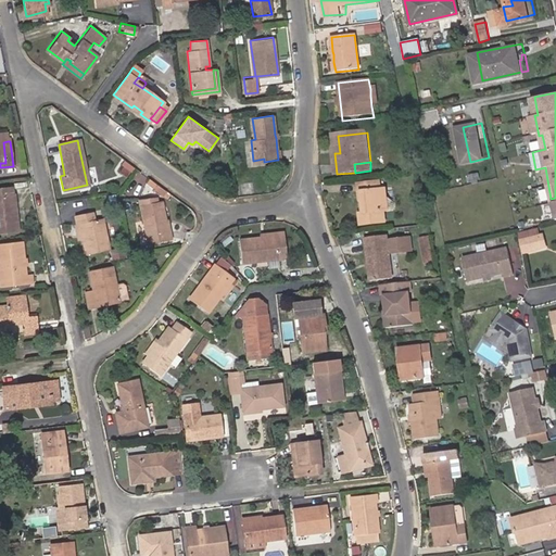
[(479,173),(471,175),(472,179),(462,181),(464,190),(475,187),(475,189),(483,187),(479,173)]
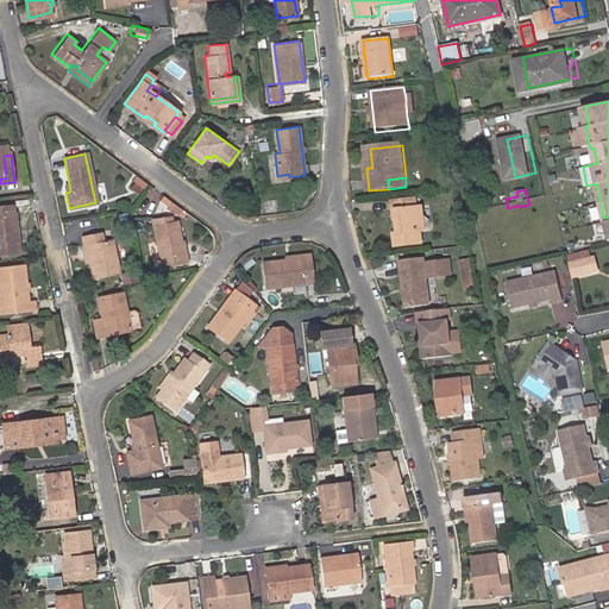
[(393,203),(394,213),(397,213),(399,233),(396,234),(393,234),(395,248),(422,245),(421,233),(428,232),(426,208),(420,209),(419,201),(393,203)]
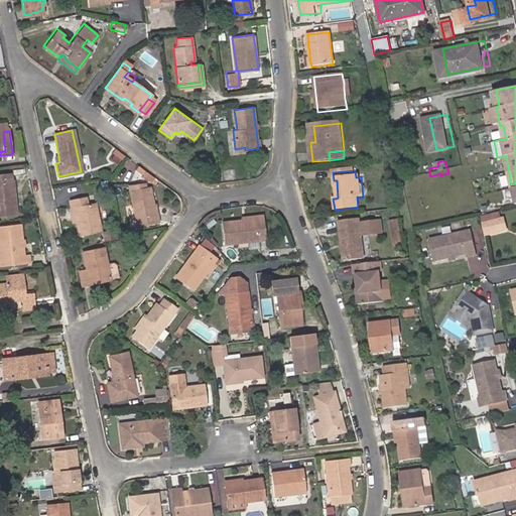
[(12,198),(10,180),(9,173),(0,174),(0,215),(17,213),(15,197),(12,198)]
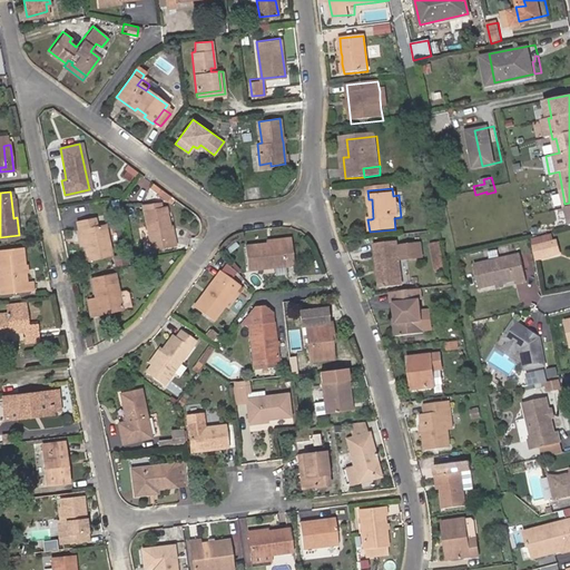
[(167,225),(168,225),(165,206),(144,209),(150,251),(176,246),(174,235),(169,236),(167,225)]
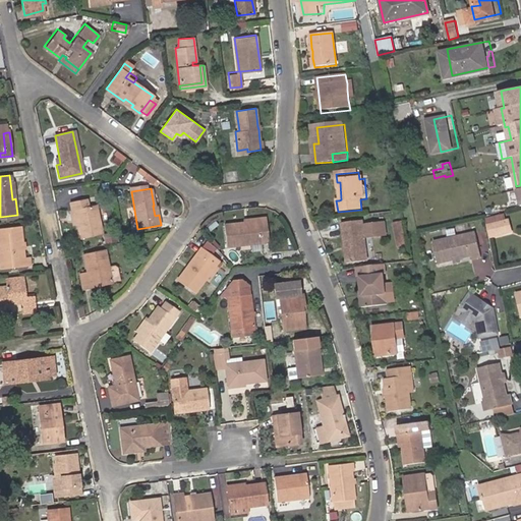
[(73,210),(75,222),(78,238),(101,234),(94,205),(87,207),(84,197),(68,203),(70,211),(73,210)]
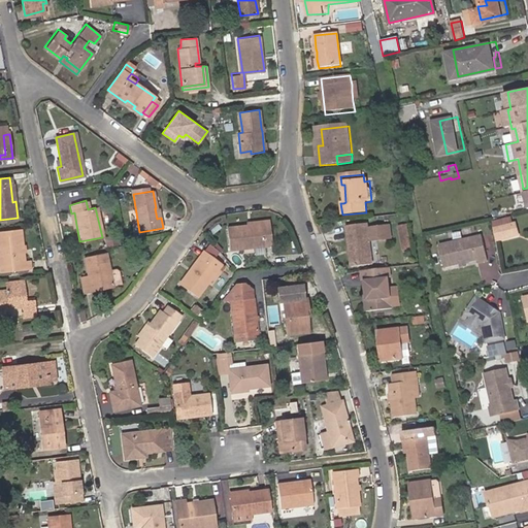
[(498,239),(520,236),(517,216),(495,219),(498,239)]
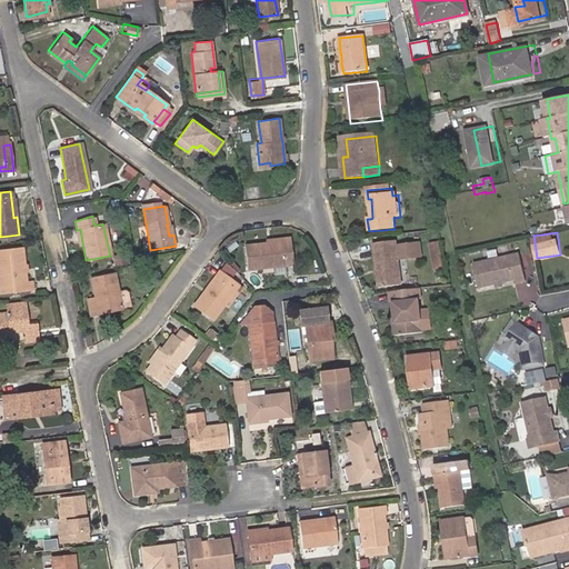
[(282,242),(268,243),(246,247),(248,270),(293,266),(290,238),(282,239),(282,242)]
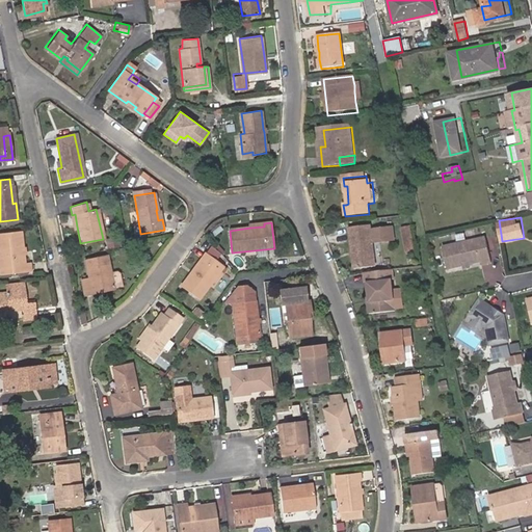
[(375,267),(371,228),(350,230),(354,270),(375,267)]
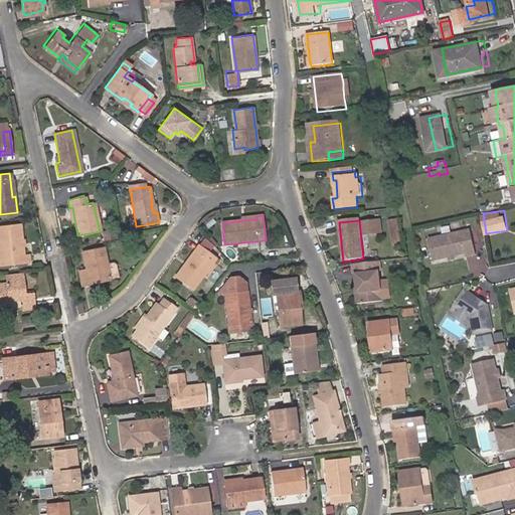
[(394,220),(387,221),(390,234),(397,232),(394,220)]
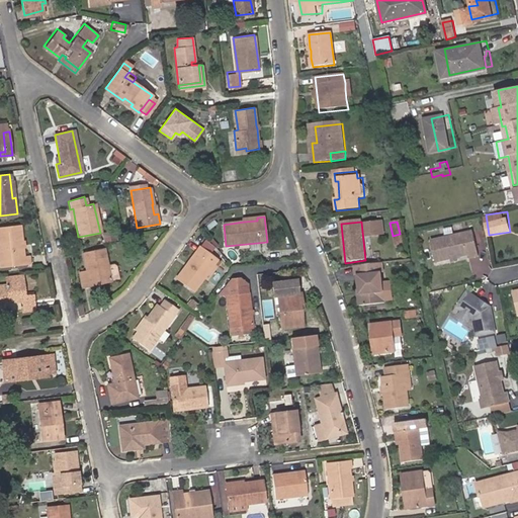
[(23,246),(23,242),(21,223),(0,225),(0,259),(1,266),(29,262),(28,254),(24,254),(23,246)]
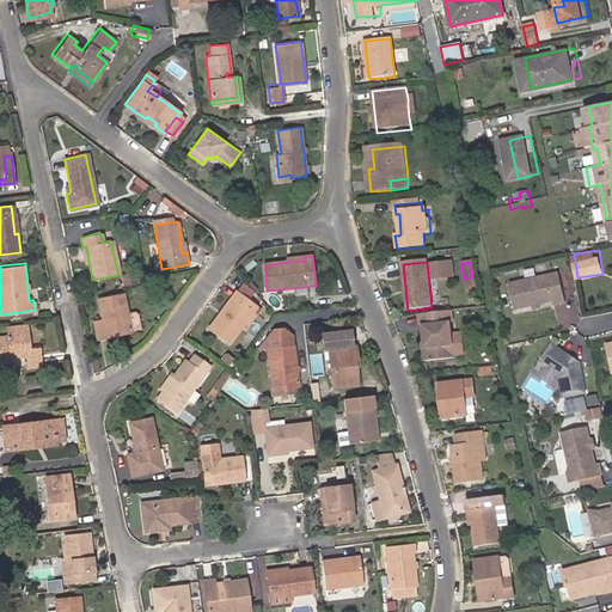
[(558,273),(509,283),(514,308),(533,304),(540,303),(554,300),(555,304),(565,300),(558,273)]
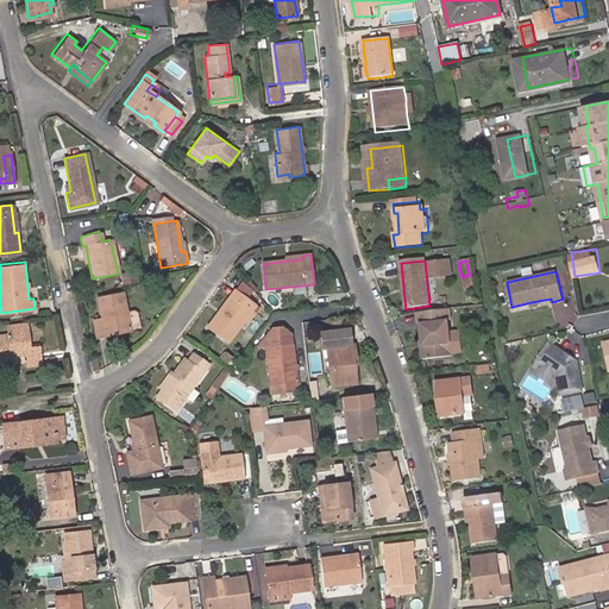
[(239,325),(250,309),(253,305),(233,288),(206,326),(226,341),(239,325)]
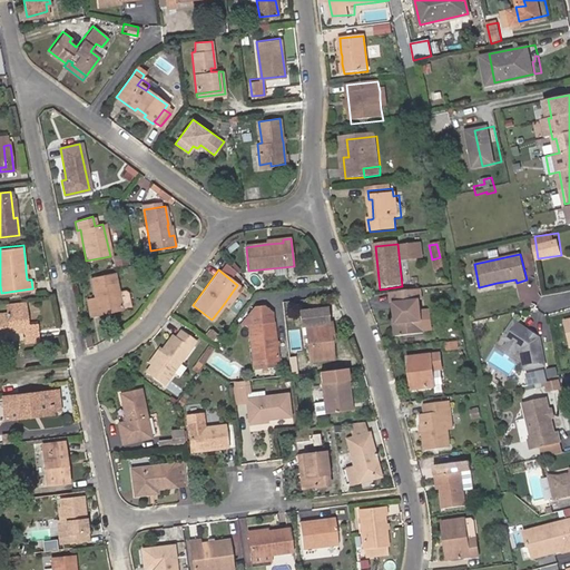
[(90,277),(94,297),(86,300),(90,316),(121,310),(114,273),(90,277)]
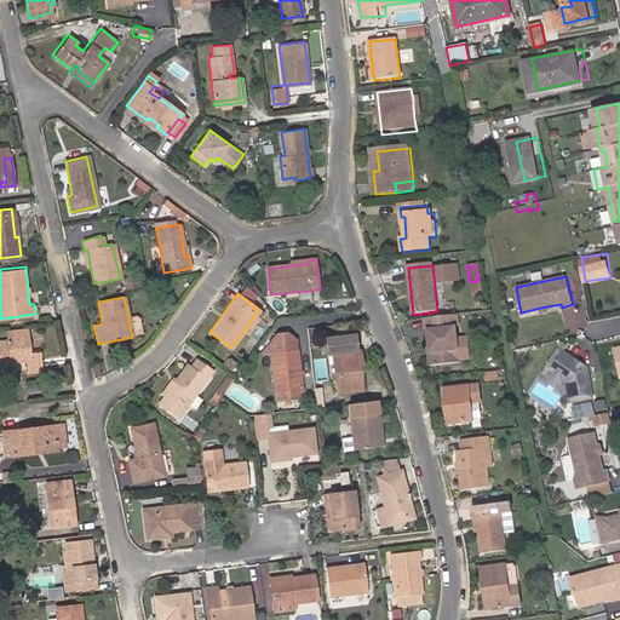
[(258,319),(254,315),(244,331),(247,333),(258,319)]
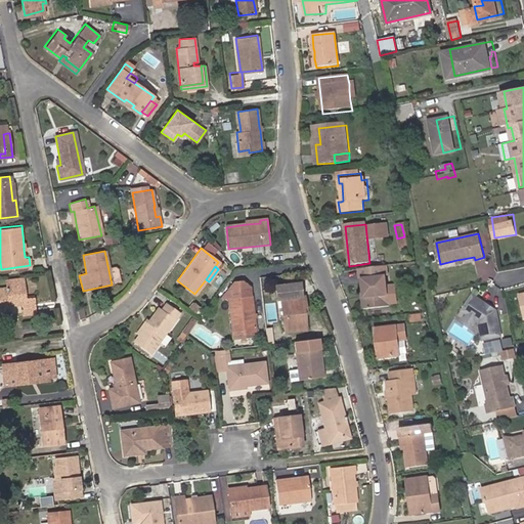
[(373,268),(374,279),(377,279),(398,277),(397,266),(373,268)]
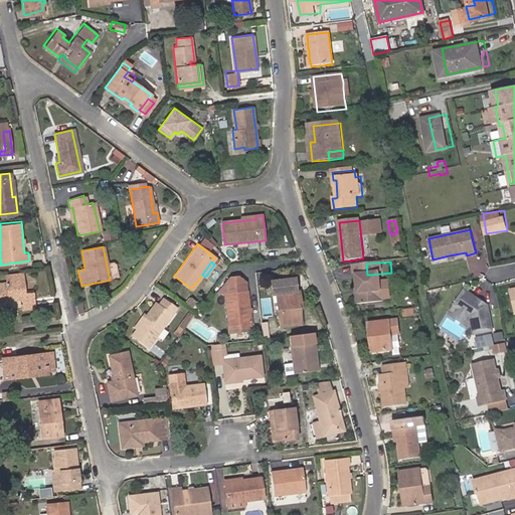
[(370,275),(372,289),(372,295),(397,292),(395,281),(395,272),(391,273),(370,275)]
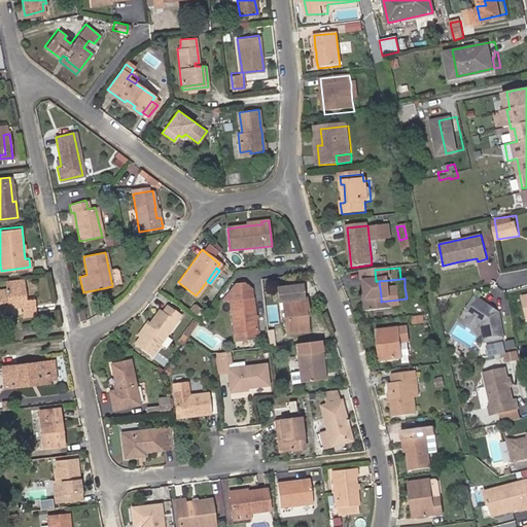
[(13,304),(14,306),(22,305),(23,317),(37,315),(35,297),(25,299),(24,280),(6,282),(7,290),(0,290),(0,313),(10,312),(9,307),(9,304),(13,304)]
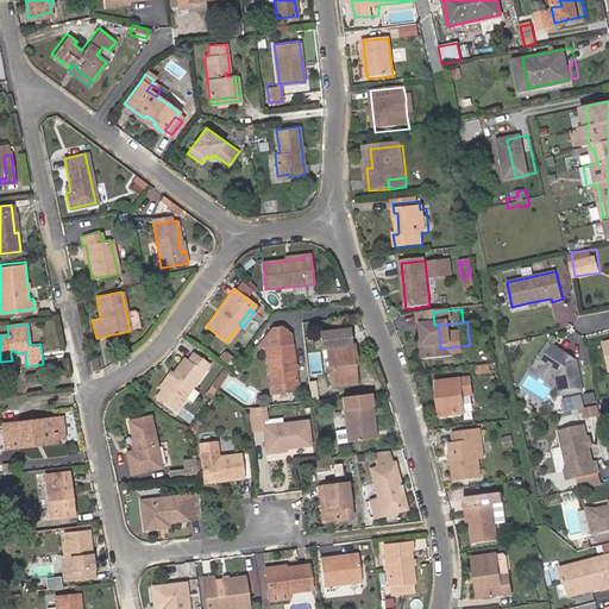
[(268,347),(271,387),(296,383),(295,371),(294,366),(292,345),(290,337),(281,328),(270,331),(259,344),(259,349),(268,347)]
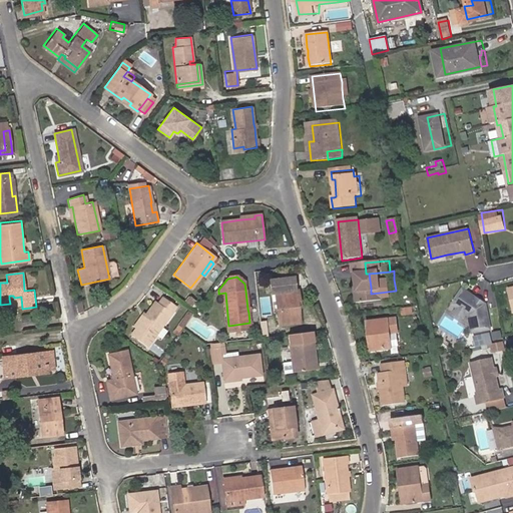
[(278,313),(280,326),(300,324),(298,309),(298,303),(300,303),(298,291),(295,292),(294,279),(270,282),(272,295),(276,294),(278,294),(280,312),(278,313)]
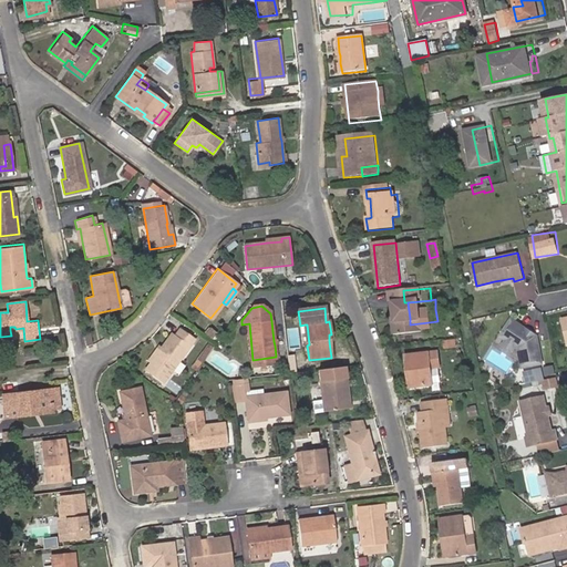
[(444,308),(435,309),(437,321),(437,325),(445,323),(444,308)]
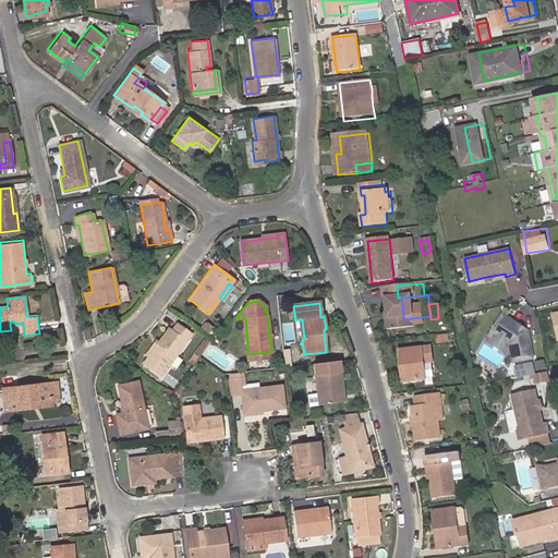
[(403,319),(400,319),(401,326),(431,323),(431,319),(431,316),(403,319)]
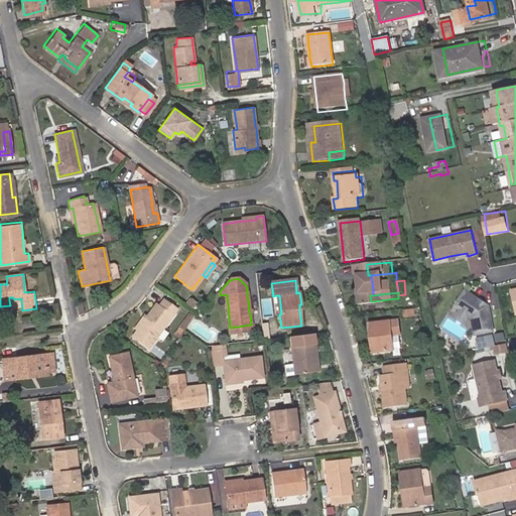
[(457,307),(461,308),(470,315),(472,317),(473,332),(478,335),(490,333),(492,329),(488,305),(485,306),(481,303),(481,299),(468,292),(465,292),(457,304),(457,307)]
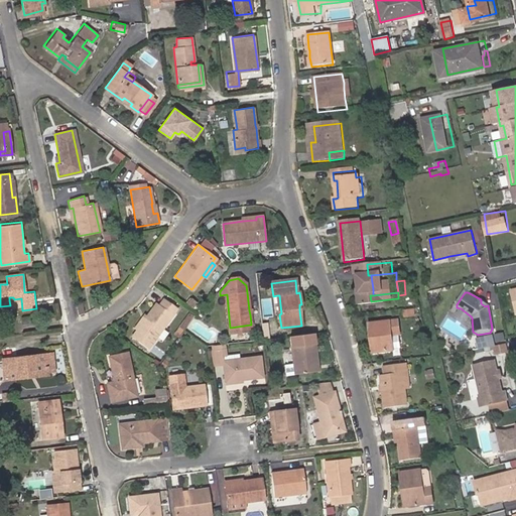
[(145,316),(136,330),(131,337),(148,349),(152,342),(175,308),(163,299),(158,305),(155,303),(145,316)]
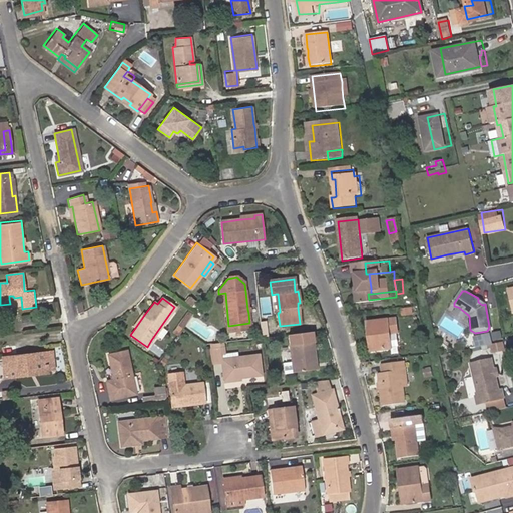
[(467,314),(458,307),(454,313),(463,319),(467,314)]
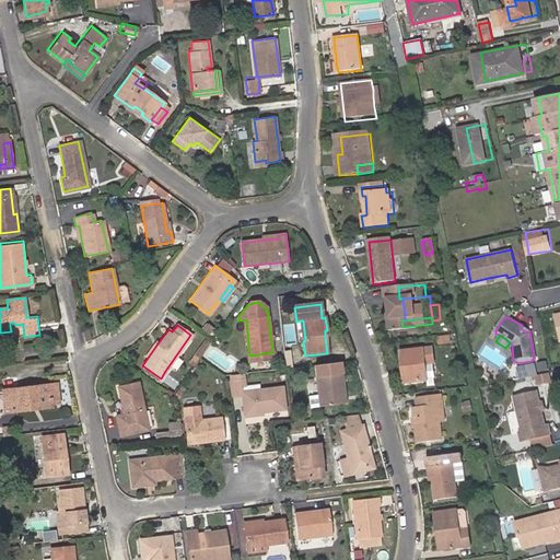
[(144,357),(148,358),(158,343),(155,342),(144,357)]
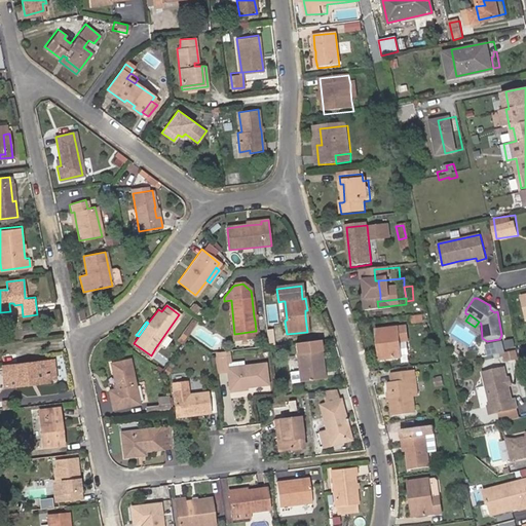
[(380,343),(382,362),(399,359),(397,344),(407,343),(406,329),(376,333),(377,343),(380,343)]
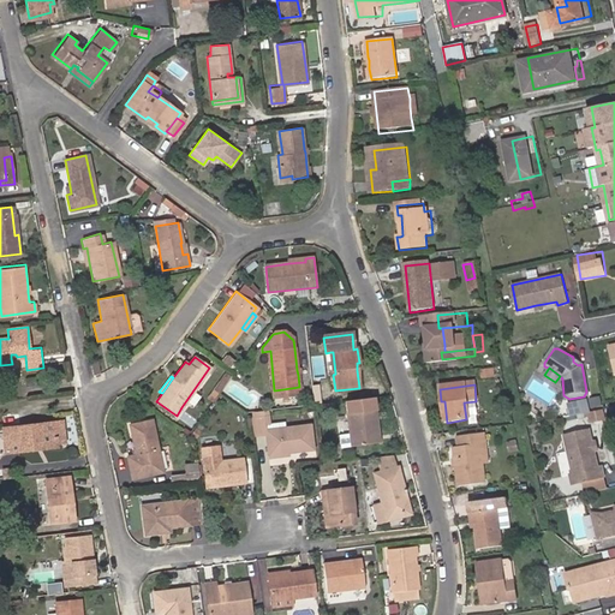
[(375,434),(377,434),(376,413),(374,398),(347,401),(347,415),(350,434),(338,435),(339,448),(351,448),(376,445),(375,434)]
